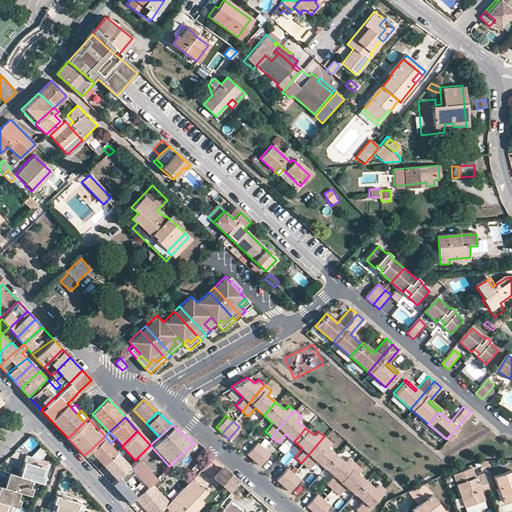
[(111,443),(105,436),(90,450),(103,464),(114,453),(107,446),(111,443)]
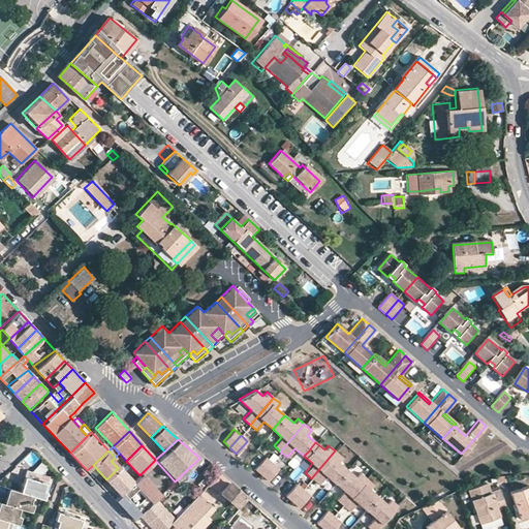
[(341,457),(335,450),(311,478),(317,484),(325,475),(334,483),(346,469),(338,461),(341,457)]
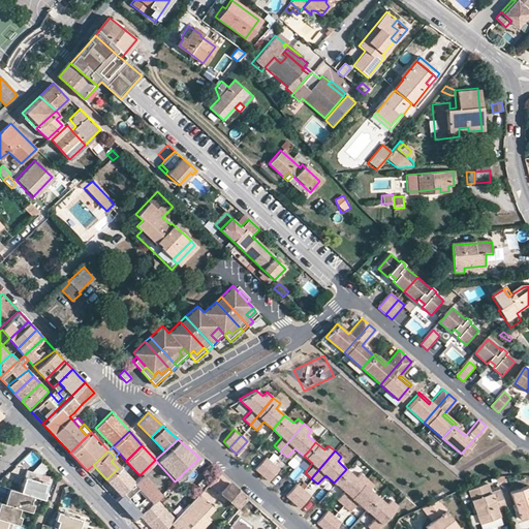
[(30,466),(38,460),(33,452),(25,458),(30,466)]
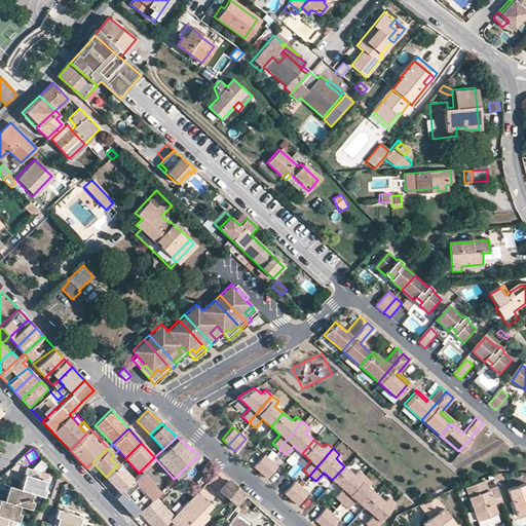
[(259,472),(269,459),(263,453),(252,466),(259,472)]
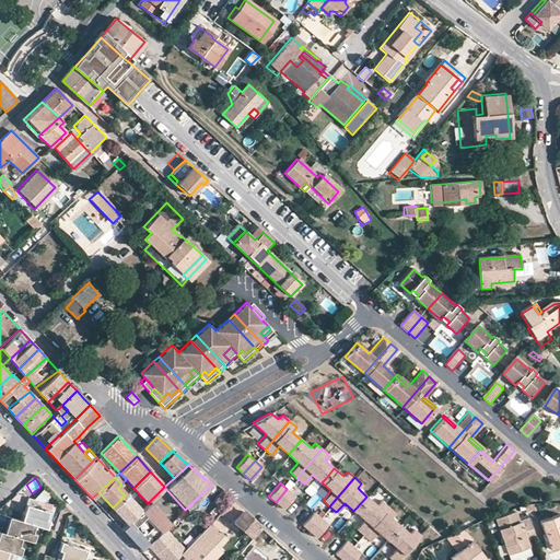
[(282,508),(294,494),(287,489),(276,502),(282,508)]
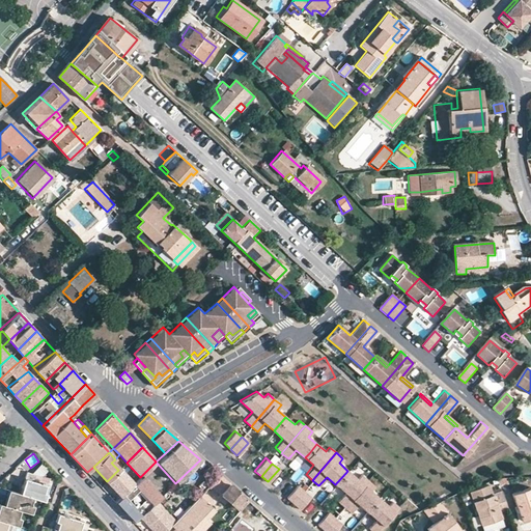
[(120,496),(132,485),(118,470),(107,481),(120,496)]
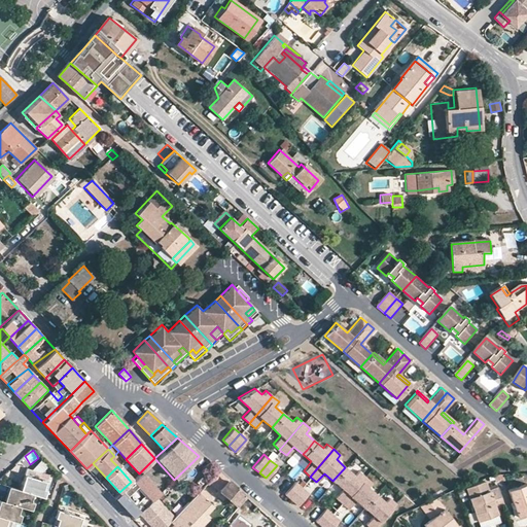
[(341,503),(364,476),(357,470),(353,475),(345,467),(332,481),(342,488),(334,497),(341,503)]
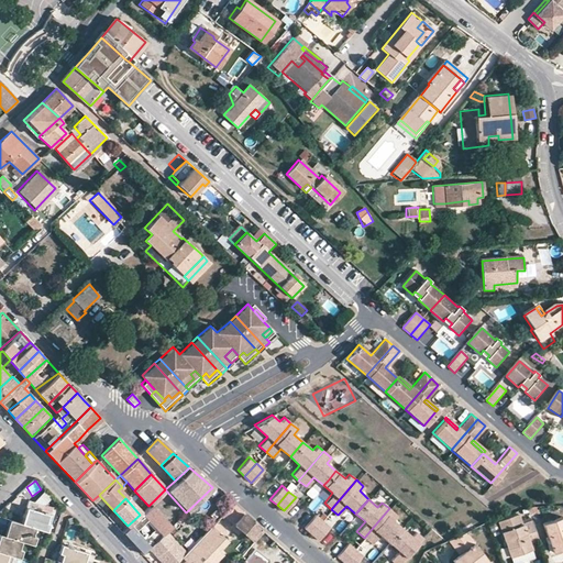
[(42,505),(28,500),(21,522),(34,527),(46,531),(48,522),(45,522),(47,514),(41,511),(42,505)]
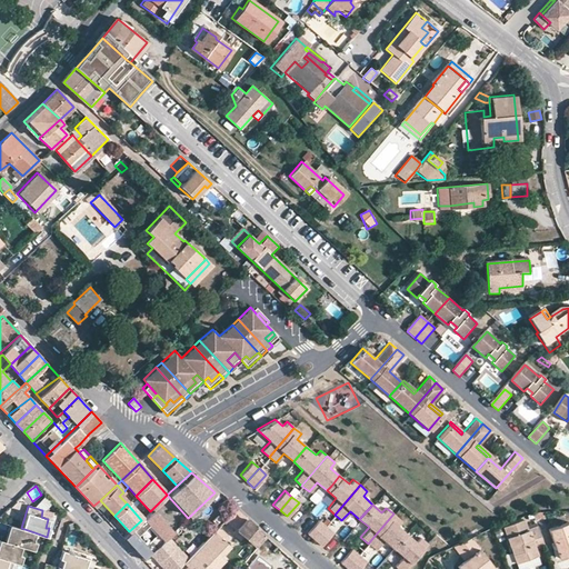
[(233,509),(223,520),(245,539),(252,546),(261,535),(233,509)]
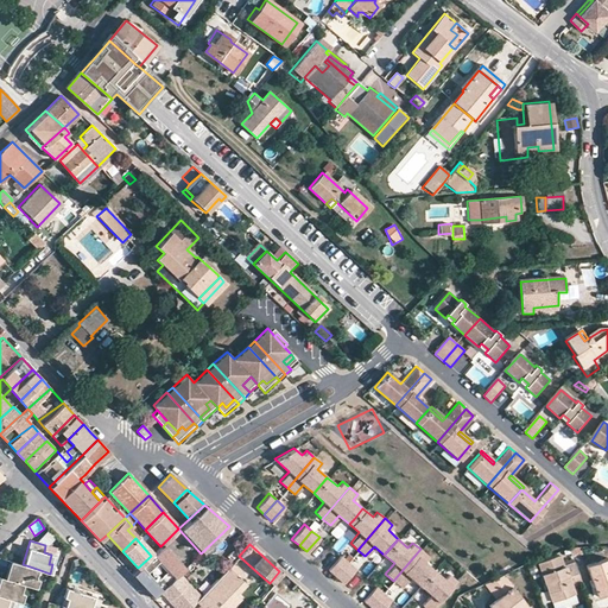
[(157,582),(147,572),(158,563),(159,561),(175,578),(177,576),(178,575),(184,570),(162,545),(160,546),(156,551),(151,556),(138,568),(134,571),(139,576),(135,580),(153,599),(160,591),(168,584),(162,578),(157,582)]
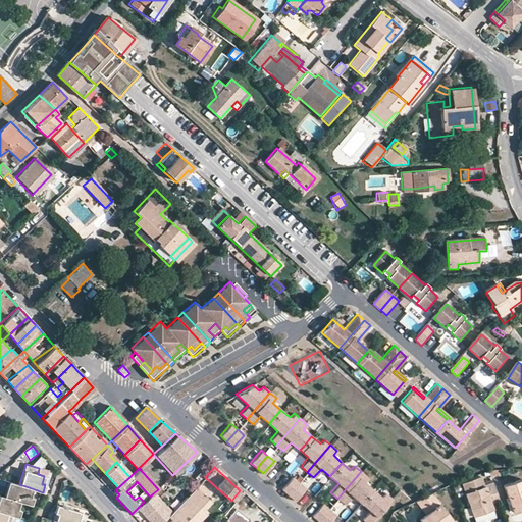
[(372,489),(363,481),(367,477),(361,471),(337,499),(344,504),(352,496),(360,503),(372,489)]
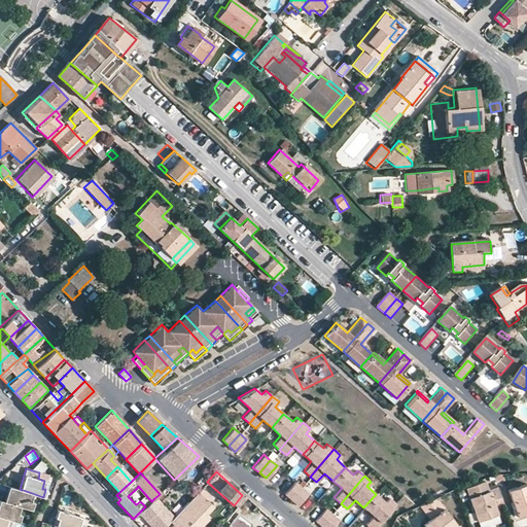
[(290,499),(301,487),(294,481),(283,494),(290,499)]
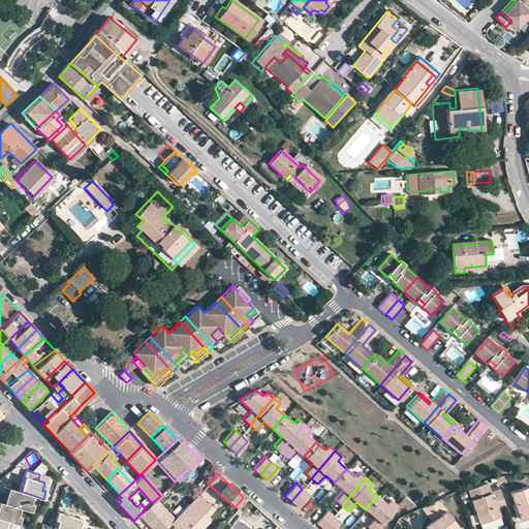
[(498,489),(489,492),(486,483),(466,490),(477,523),(497,516),(496,509),(504,507),(498,489)]
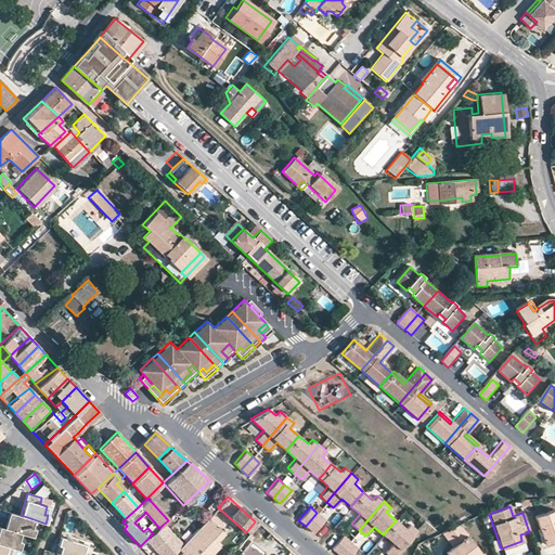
[(181,510),(169,517),(175,526),(186,518),(181,510)]
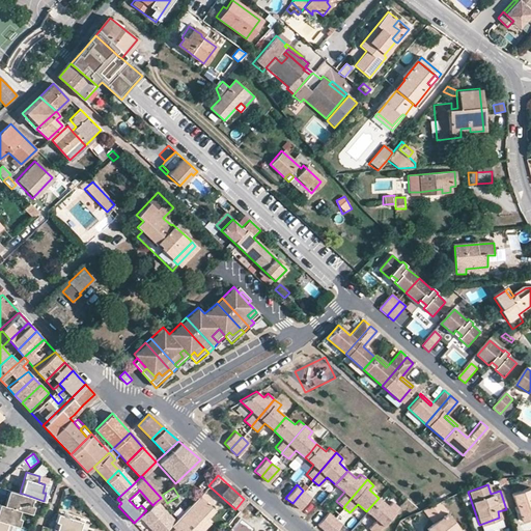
[(530,493),(529,487),(511,494),(520,521),(530,516),(530,493)]
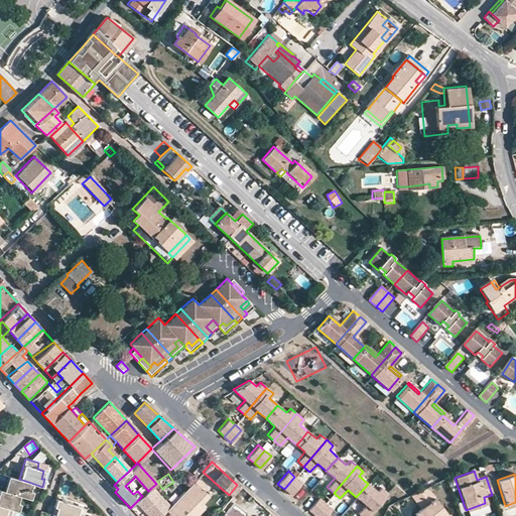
[(7,476),(3,491),(19,496),(29,499),(31,491),(29,491),(31,483),(19,479),(7,476)]
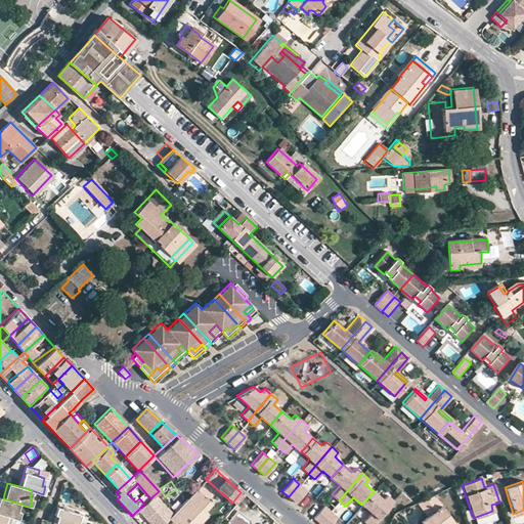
[(150,498),(137,483),(136,485),(143,493),(139,498),(144,504),(150,498)]
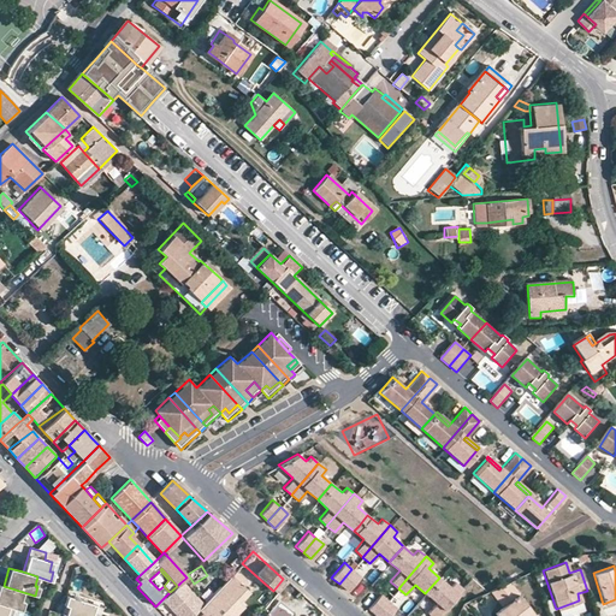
[(347,591),(360,575),(351,569),(339,584),(347,591)]
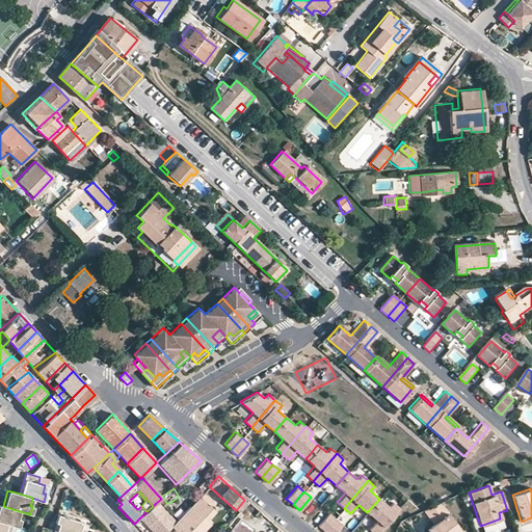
[(202,494),(198,497),(175,522),(178,526),(175,529),(170,531),(197,531),(200,530),(207,523),(203,520),(212,510),(207,505),(210,502),(202,494)]
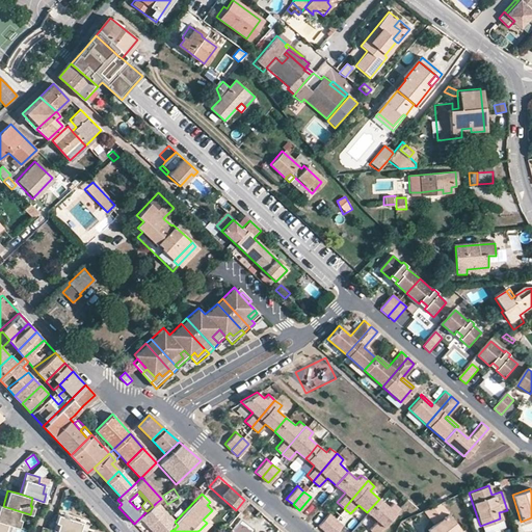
[(371,531),(376,531),(398,507),(392,502),(388,506),(379,499),(367,512),(376,520),(368,529),(371,531)]
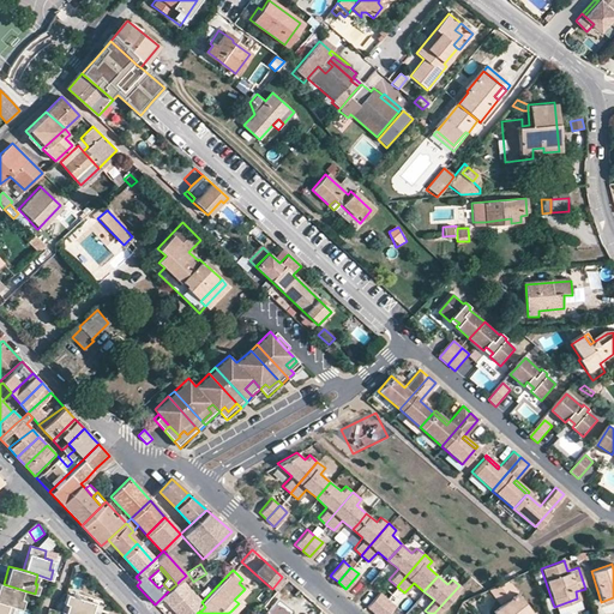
[(190,613),(197,607),(200,603),(180,581),(179,582),(176,584),(169,590),(162,597),(176,613),(190,613)]
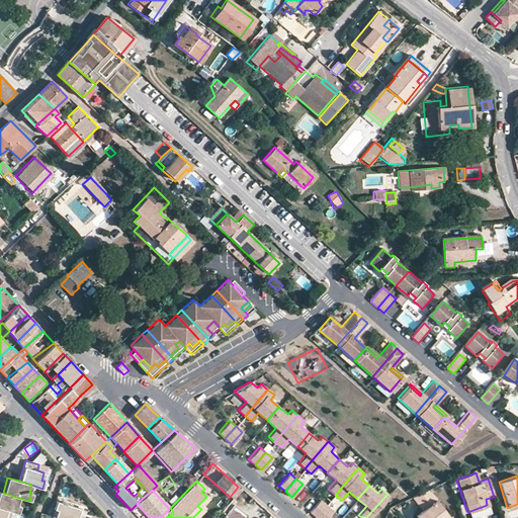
[(413,500),(421,510),(414,515),(416,517),(443,517),(447,515),(433,498),(427,490),(411,498),(413,500)]
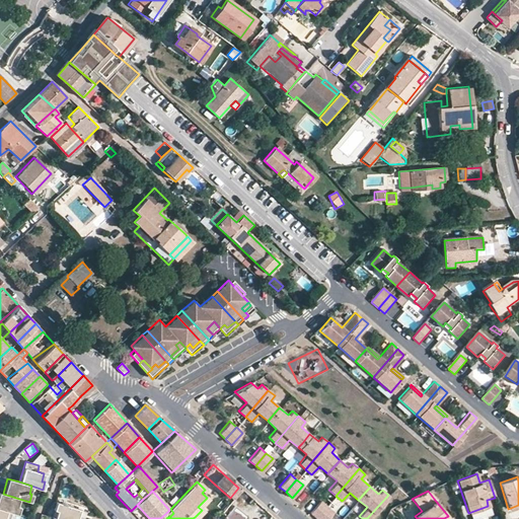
[(0,493),(0,508),(6,511),(17,514),(19,507),(16,506),(19,499),(3,494),(0,493)]
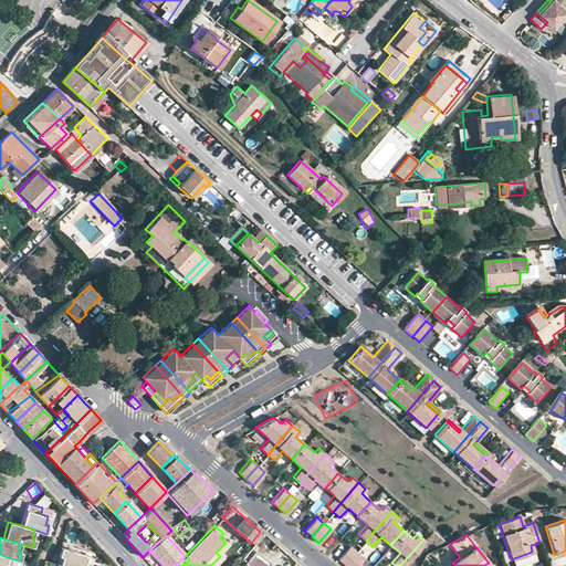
[(344,565),(356,552),(348,545),(337,558),(344,565)]
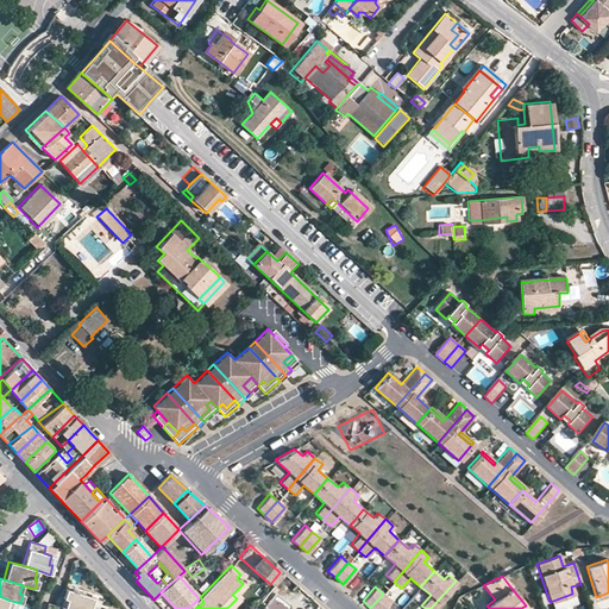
[(63,608),(68,608),(100,608),(90,606),(93,597),(76,591),(76,590),(71,589),(71,591),(66,589),(63,598),(66,598),(63,608)]
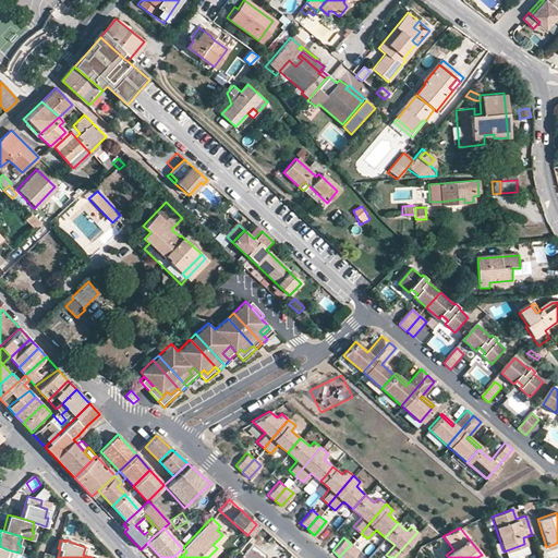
[(340,557),(350,557),(358,549),(351,544),(339,557),(340,557)]
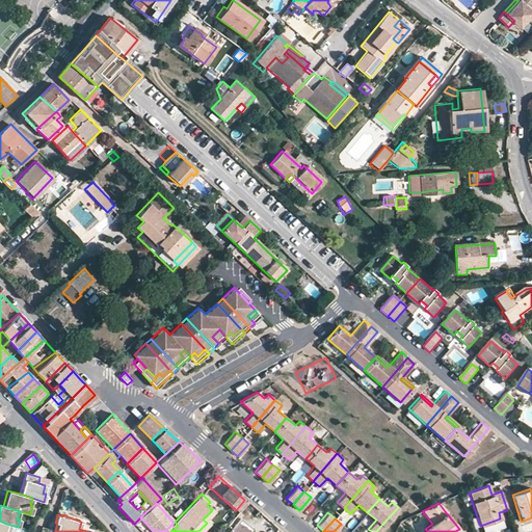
[(241,520),(231,531),(254,531),(255,531),(241,520)]
